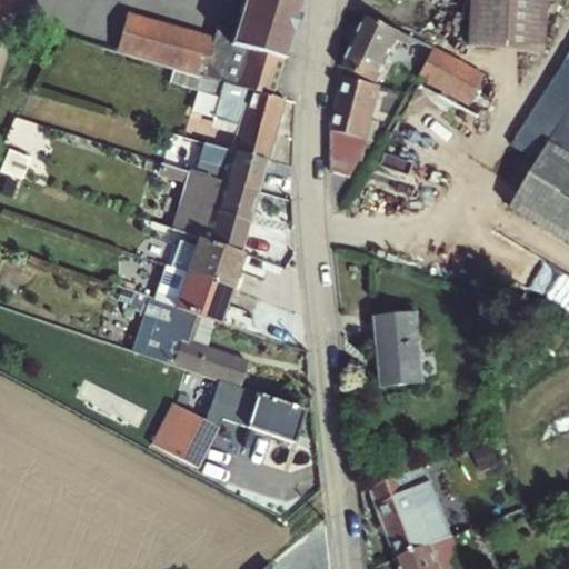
[(0,0),(0,22),(3,23),(9,0),(0,0)]
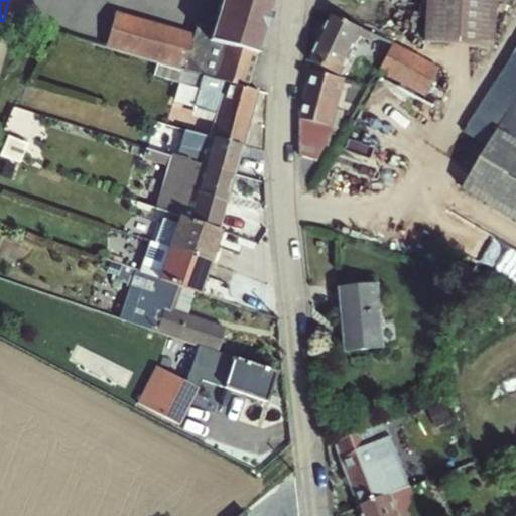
[(198,24),(195,33),(183,70),(245,88),(271,0),(221,0),(213,28),(198,24)]
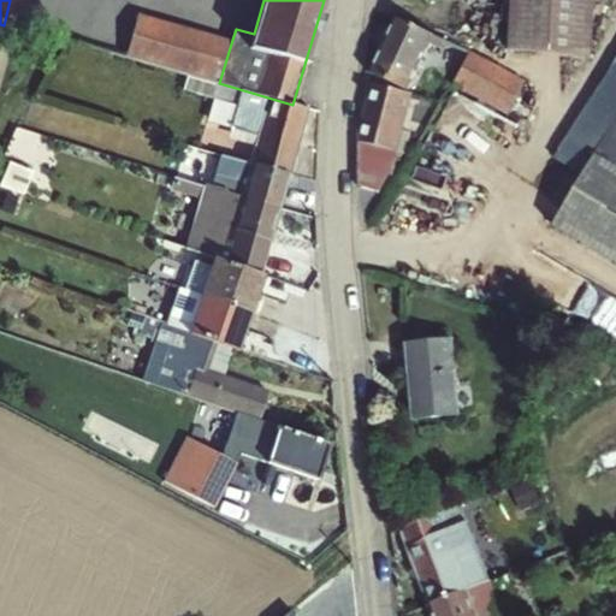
[(137,13),(124,57),(188,75),(219,83),(232,40),(137,13)]
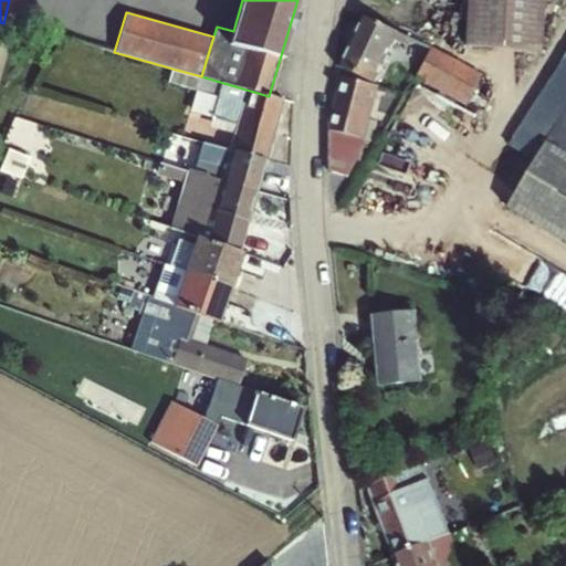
[(418,44),(365,18),(342,67),(374,84),(395,41),(402,45),(400,49),(412,55),(418,44)]
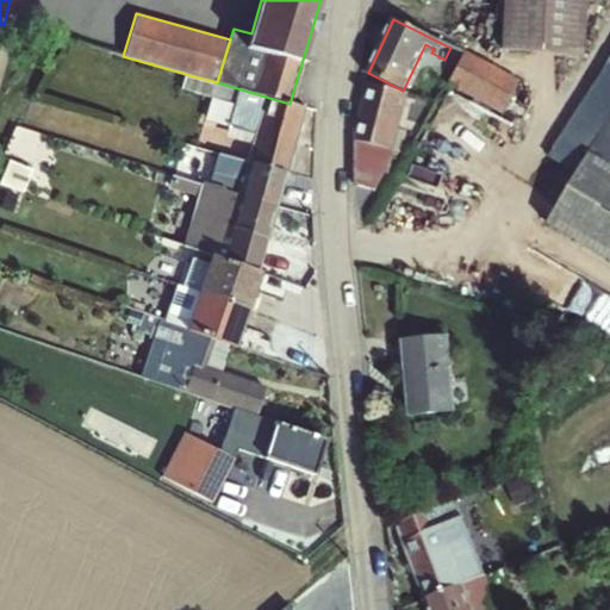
[(464,54),(450,48),(444,60),(458,66),(464,54)]
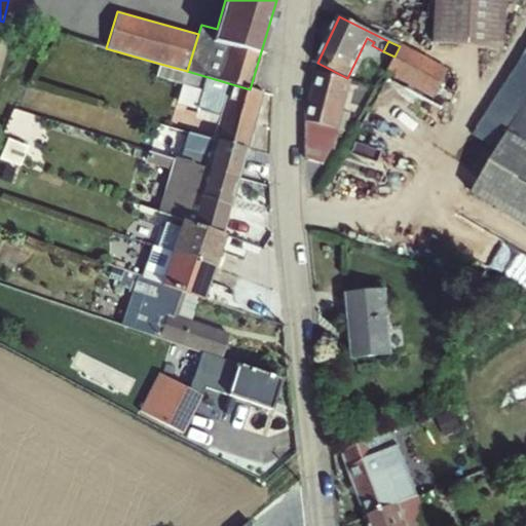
[(395,57),(384,73),(434,97),(447,70),(400,46),(395,57)]
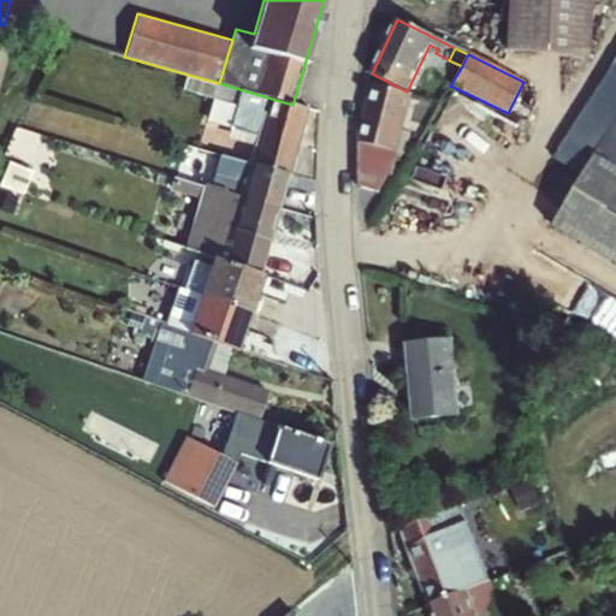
[(615,69),(605,87),(574,136),(615,161),(615,69)]
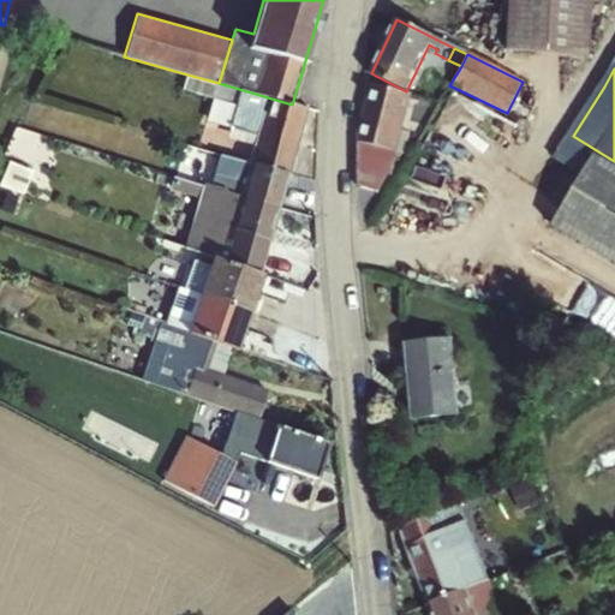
[(292,105),(219,83),(187,75),(184,90),(213,99),(234,105),(228,127),(257,136),(250,162),(288,173),(306,108),(292,105)]
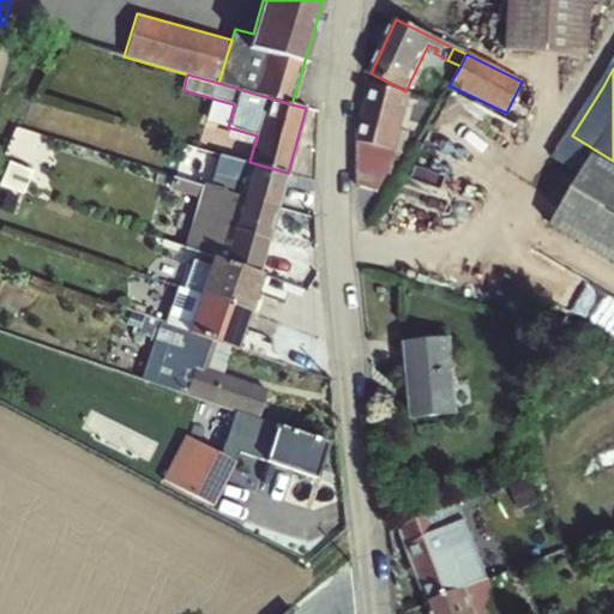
[(409,96),(371,84),(365,113),(360,134),(360,142),(393,150),(402,152),(407,136),(398,133),(409,96)]
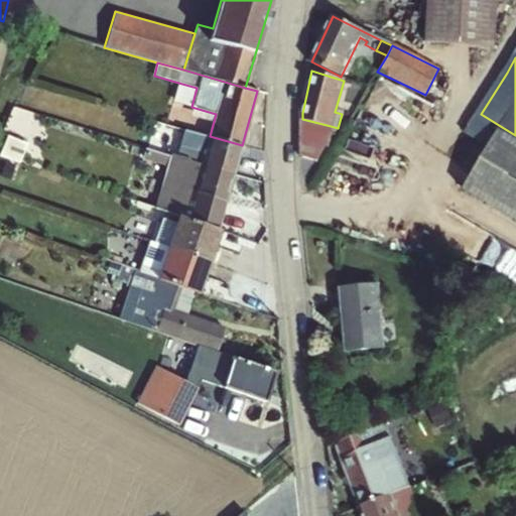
[(197,88),(178,83),(172,102),(191,107),(197,88)]
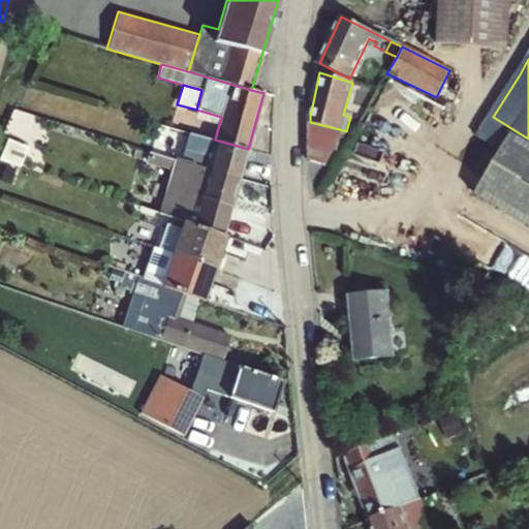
[(310,122),(308,158),(328,159),(333,142),(335,142),(338,134),(339,129),(310,122)]
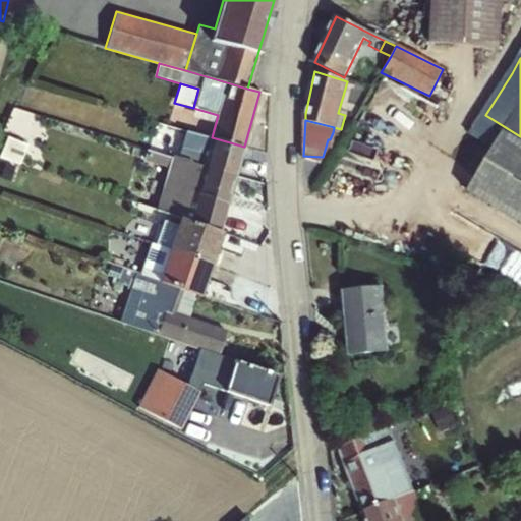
[(207,153),(204,165),(236,175),(244,147),(212,137),(187,130),(183,146),(207,153)]
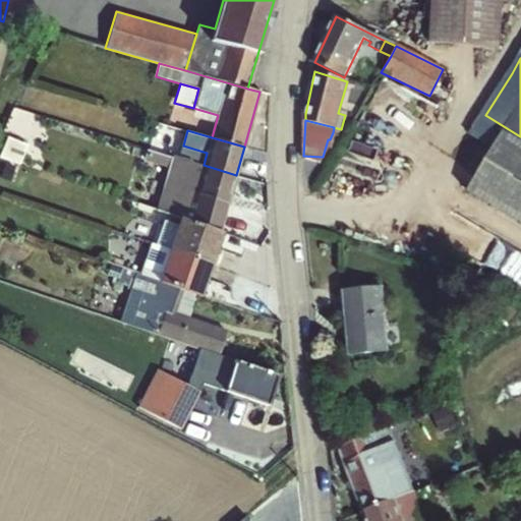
[(520,140),(505,130),(467,188),(520,221),(520,140)]
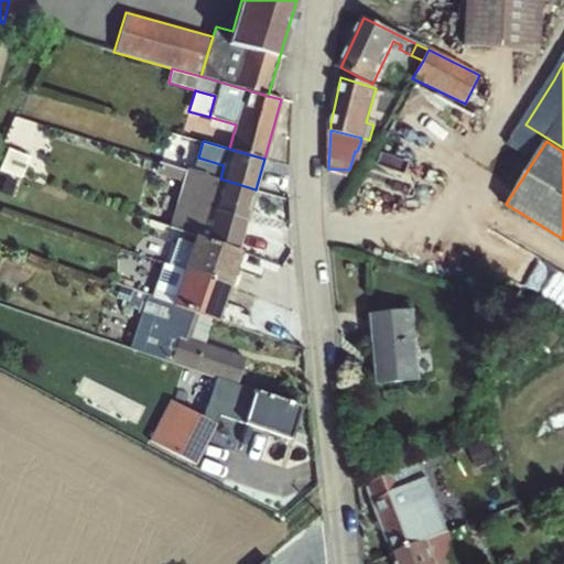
[(162,150),(159,161),(187,170),(205,175),(207,165),(191,160),(191,158),(162,150)]
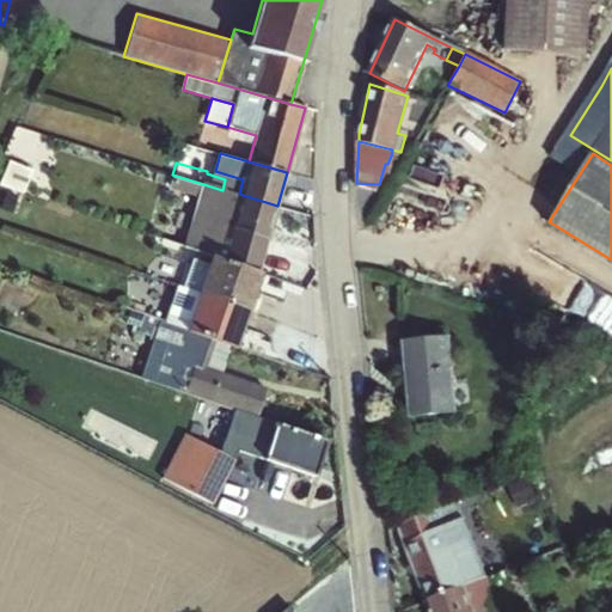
[(239,194),(222,190),(203,184),(183,245),(210,255),(216,257),(259,271),(277,206),(239,194)]
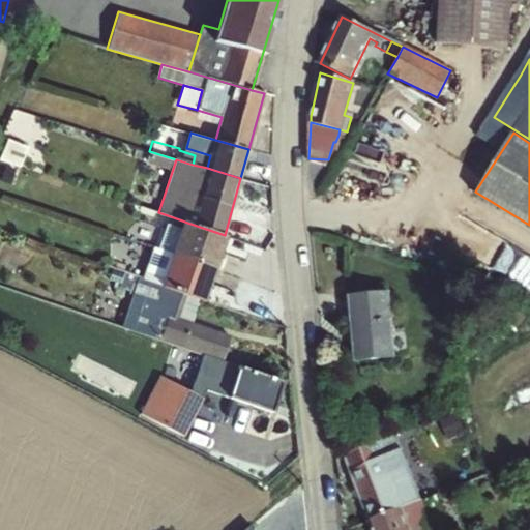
[(157,249),(172,255),(213,268),(225,235),(187,223),(182,221),(180,230),(166,225),(157,249)]
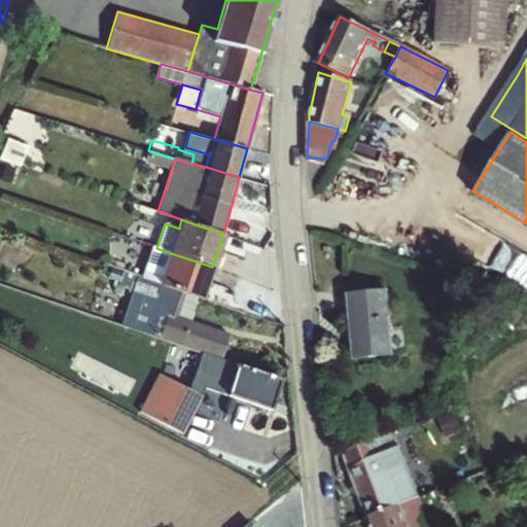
[(141,277),(161,284),(181,291),(200,297),(202,299),(212,267),(171,253),(156,248),(151,246),(141,277)]
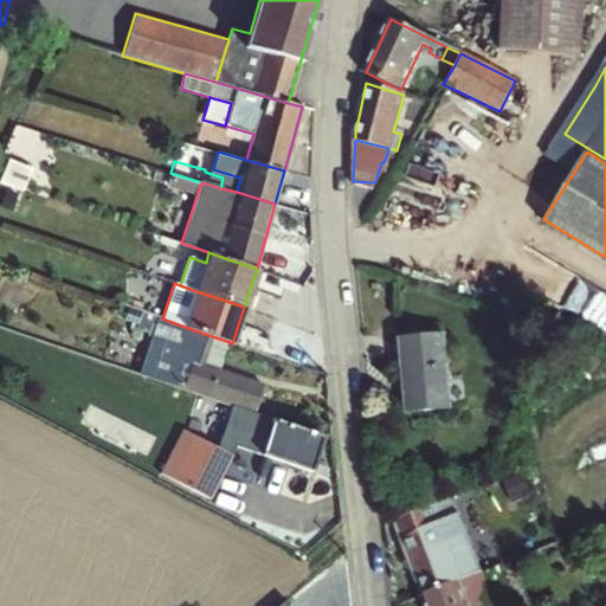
[(199,363),(208,335),(185,327),(162,318),(143,313),(122,367),(185,389),(186,387),(255,411),(264,386),(220,371),(211,367),(199,363)]
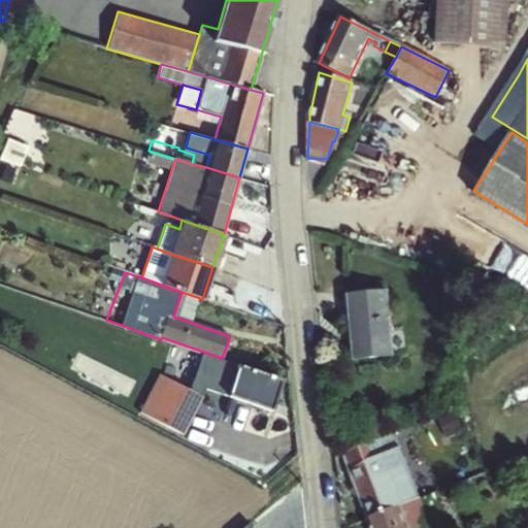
[(184,320),(192,323),(200,298),(182,292),(173,317),(184,320)]
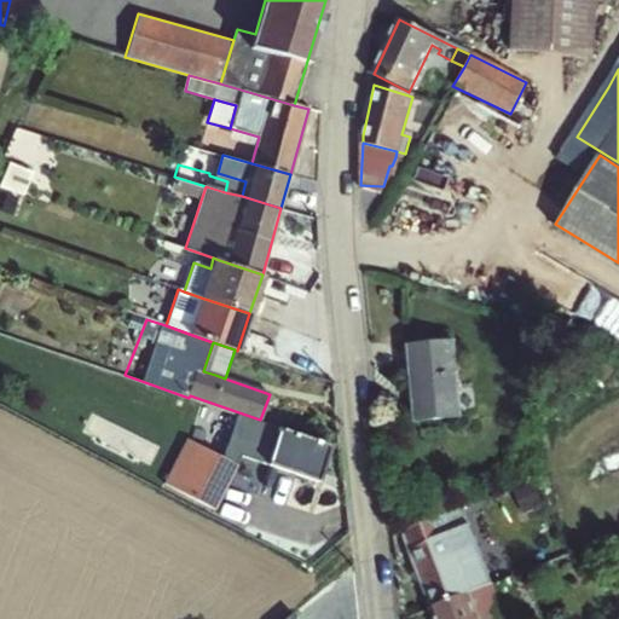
[(461,417),(453,343),(410,347),(416,421),(461,417)]
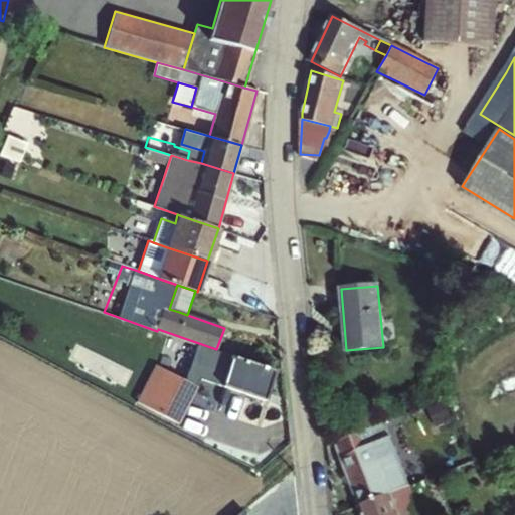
[(274,372),(208,349),(198,379),(240,393),(237,402),(247,405),(250,396),(264,400),(274,372)]
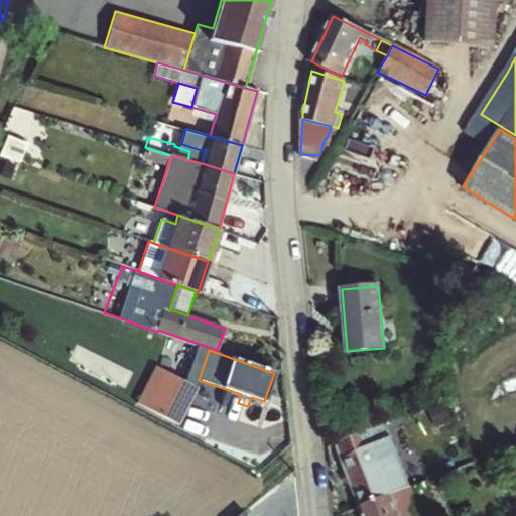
[(200,387),(167,370),(146,409),(179,426),(200,387)]
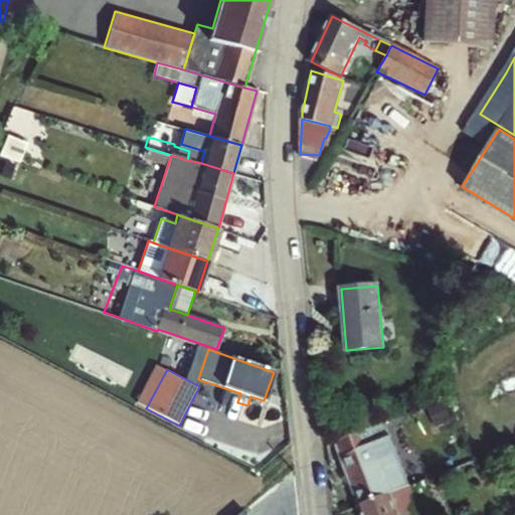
[(514,381),(510,373),(484,388),(493,403),(514,390),(514,381)]
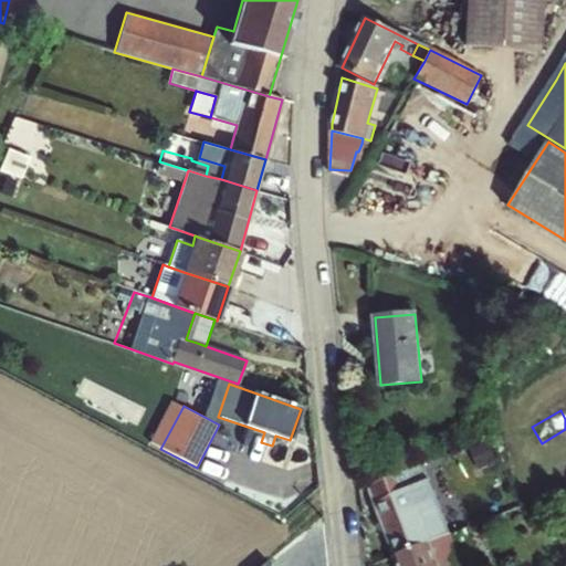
[(416,503),(436,494),(425,465),(385,481),(387,486),(377,491),(381,502),(378,503),(398,554),(431,542),(416,503)]
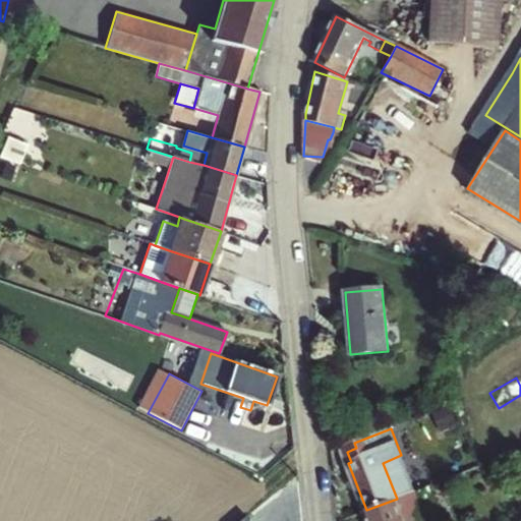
[(354,443),(344,447),(342,448),(348,463),(351,462),(347,452),(356,448),(354,443)]
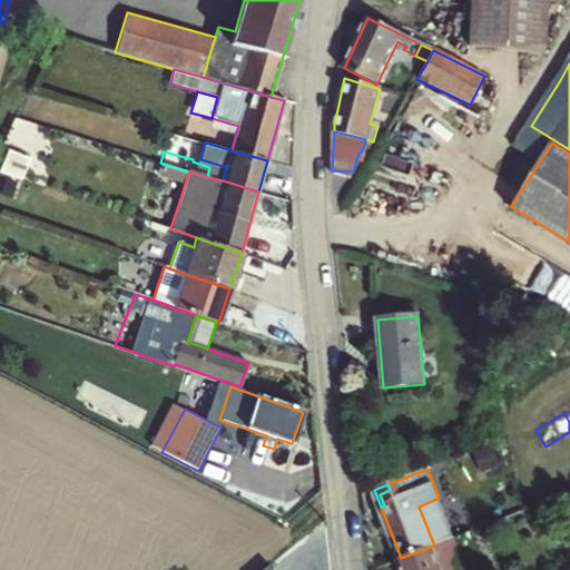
[(454,537),(439,498),(419,507),(434,546),(446,540),(454,537)]
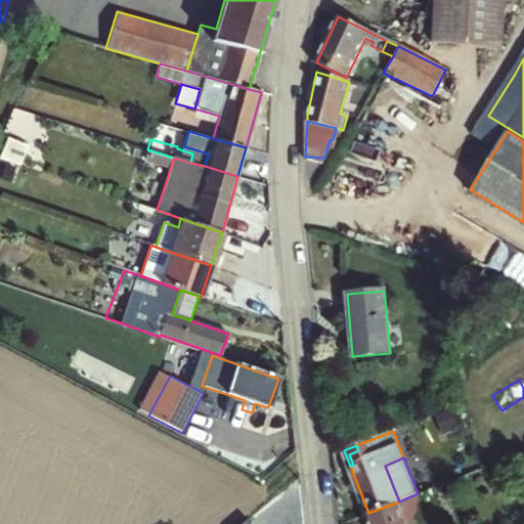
[(421,523),(410,496),(399,501),(368,513),(364,515),(367,523),(421,523)]
